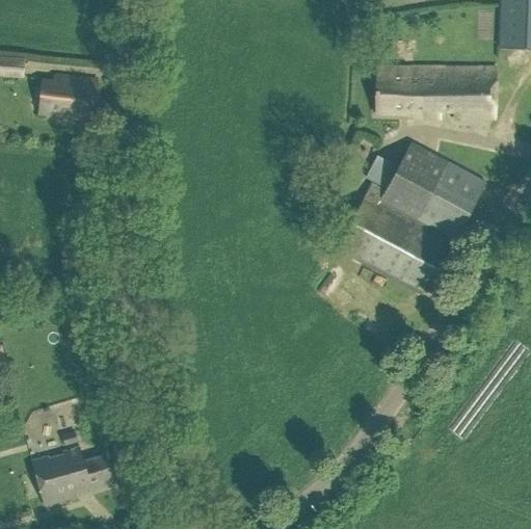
[(452,0),(452,42),(495,42),(495,0),(452,0)]
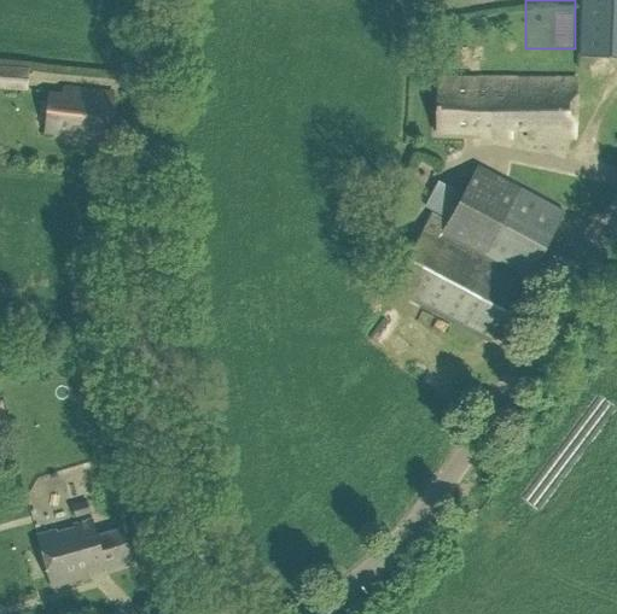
[(582,0),(581,52),(616,53),(616,0),(582,0)]
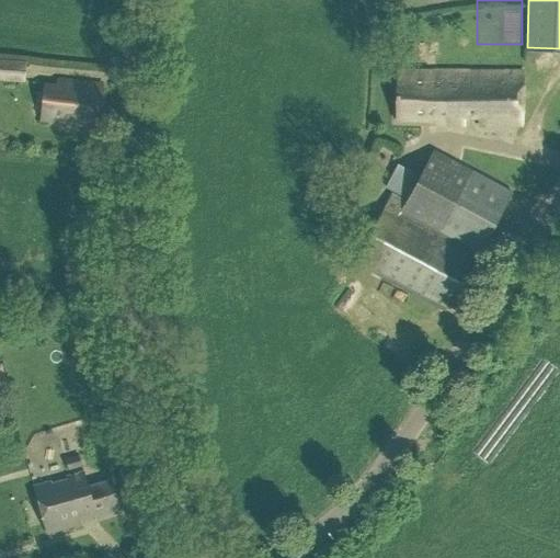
[(425,41),(413,41),(413,54),(425,54),(425,41)]
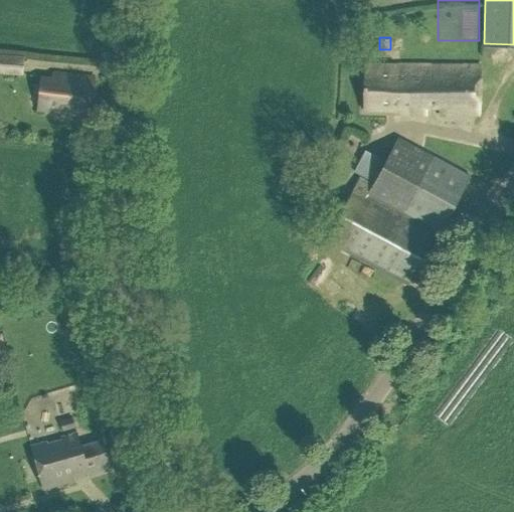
[(0,71),(24,74),(26,53),(0,50),(0,71)]
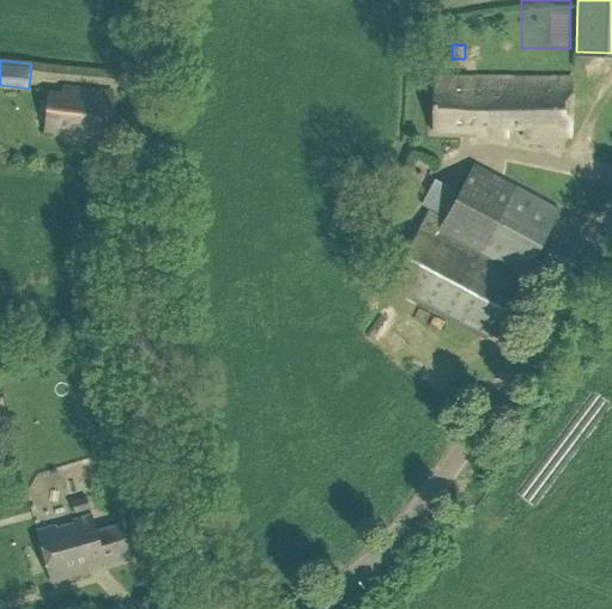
[(476,133),(509,134),(509,127),(523,126),(525,132),(571,128),(571,75),(435,73),(434,128),(476,128),(476,133)]
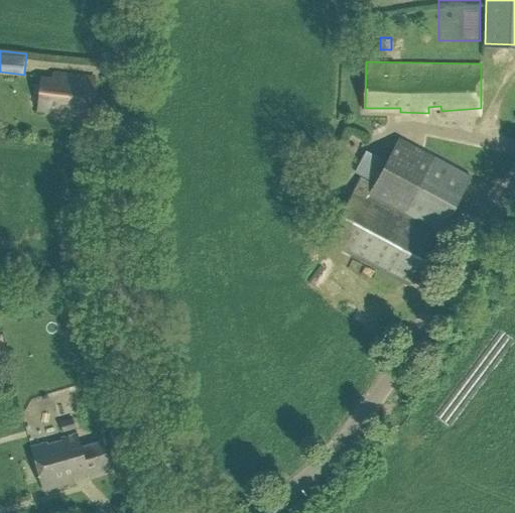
[(89,113),(94,76),(52,70),(51,77),(40,76),(36,106),(89,113)]
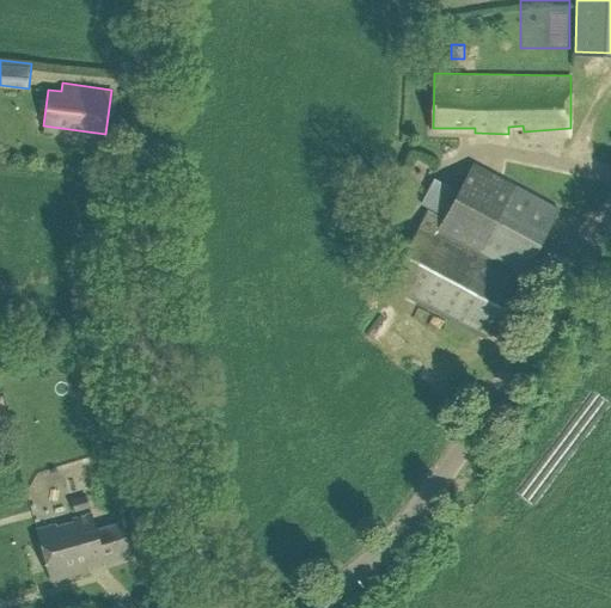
[(474,159),(464,178),(458,188),(444,214),(444,215),(429,208),(388,283),(486,336),(519,274),(523,276),(561,206),(474,159)]
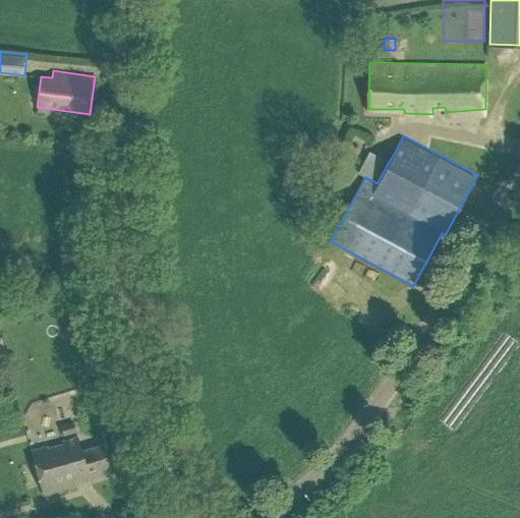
[(64,433),(77,429),(74,420),(62,423),(64,433)]
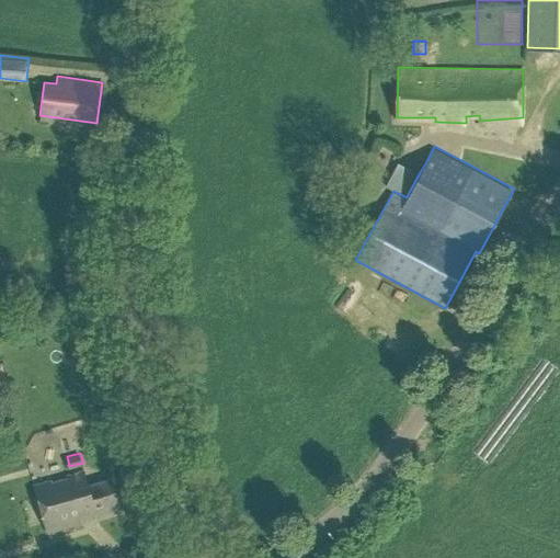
[(89,484),(84,468),(35,482),(48,528),(120,508),(111,478),(89,484)]
